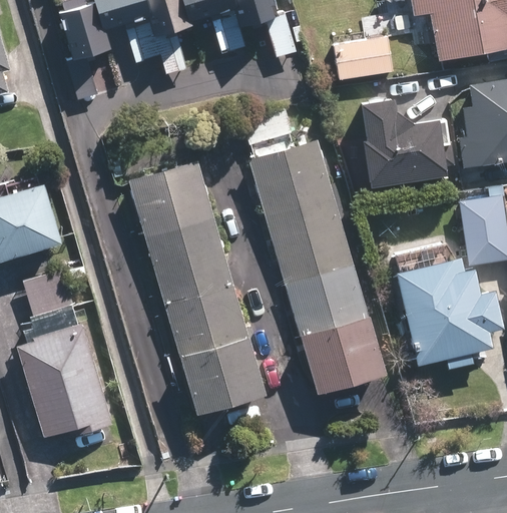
[(248,48),(242,27),(265,20),(277,56),(303,48),(287,0),(85,0),(87,4),(55,14),(70,62),(110,49),(104,32),(125,25),(137,63),(160,56),(167,77),(195,68),(183,30),(211,21),(223,57),(248,48)]
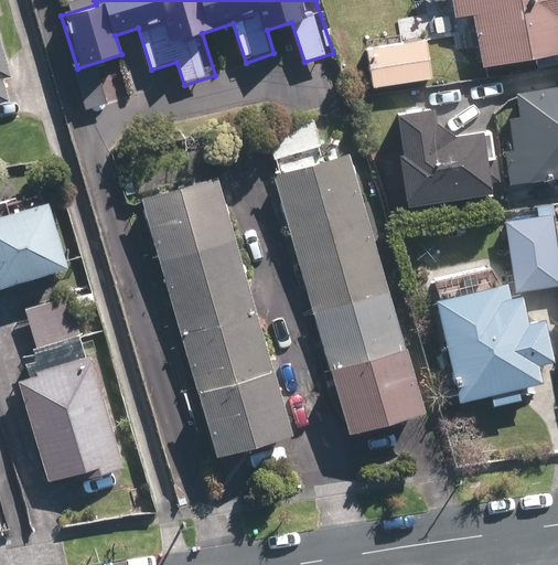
[(557,0),(451,0),(454,19),(472,16),(482,71),(557,56),(557,0)]
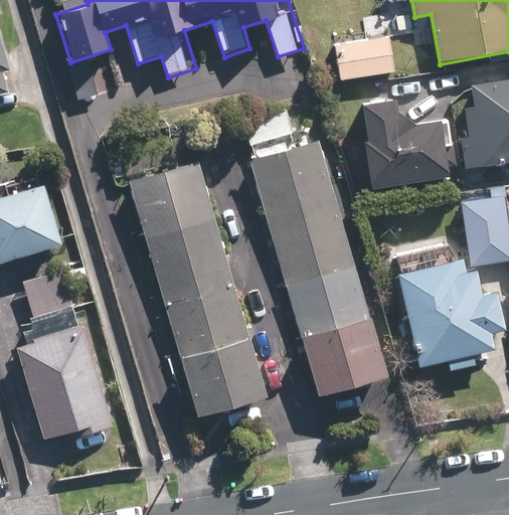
[(13,70),(0,30),(0,94),(11,91),(6,72),(13,70)]
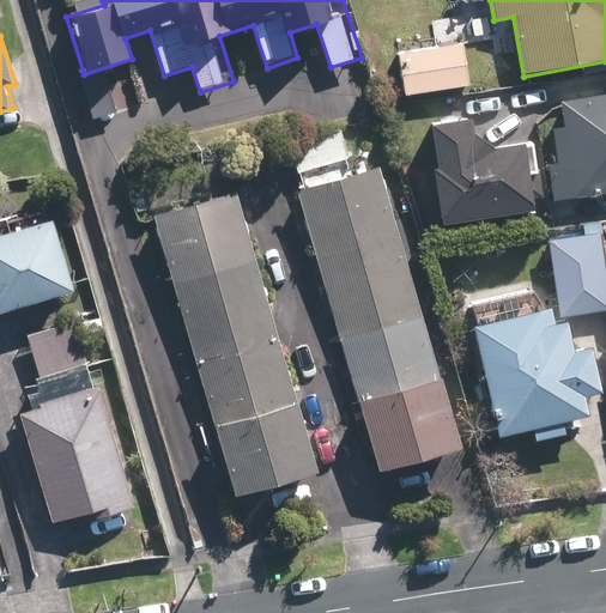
[(399,56),(404,95),(472,87),(467,48),(399,56)]
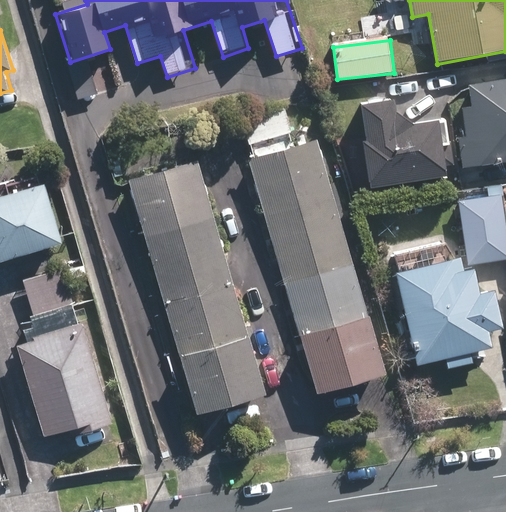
[(456,137),(461,170),(505,163),(505,79),(466,85),(469,107),(460,108),(465,136),(456,137)]
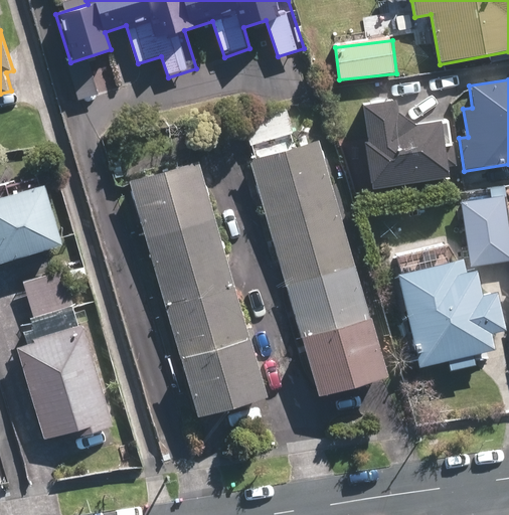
[(366,190),(447,178),(443,149),(456,147),(452,120),(411,127),(395,115),(393,101),(356,107),(361,139),(358,140),(366,190)]
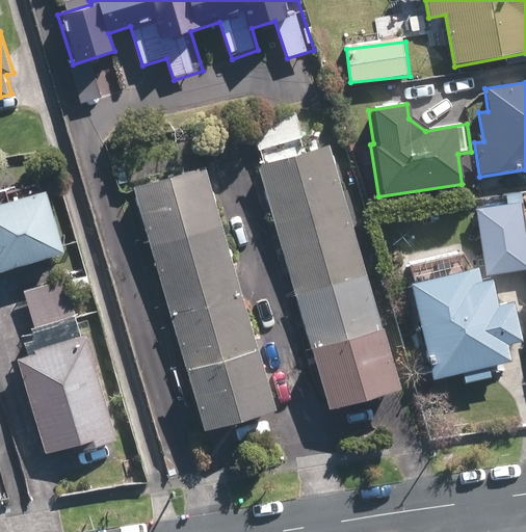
[(306,350),(324,411),(396,390),(379,331),(385,329),(327,137),(308,143),(298,111),(253,125),(263,163),(258,164),(312,348),(306,350)]
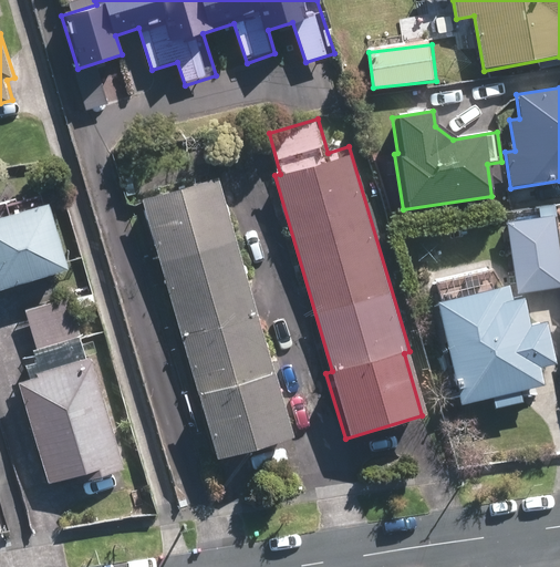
[(193,397),(211,461),(290,437),(271,374),(276,373),(217,177),(140,200),(198,394),(193,397)]
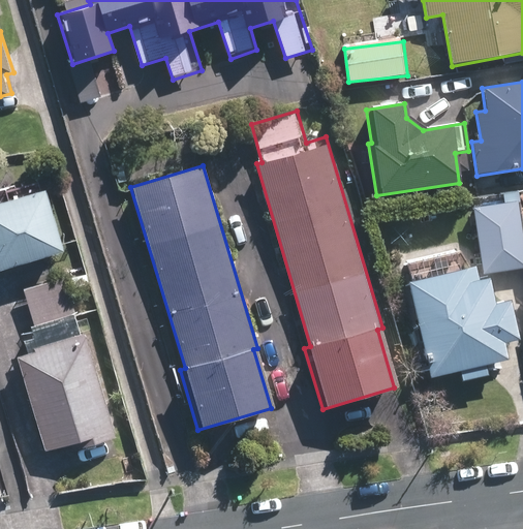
[(522,204),(520,189),(504,192),(506,203),(474,208),(485,275),(522,269),(522,204)]
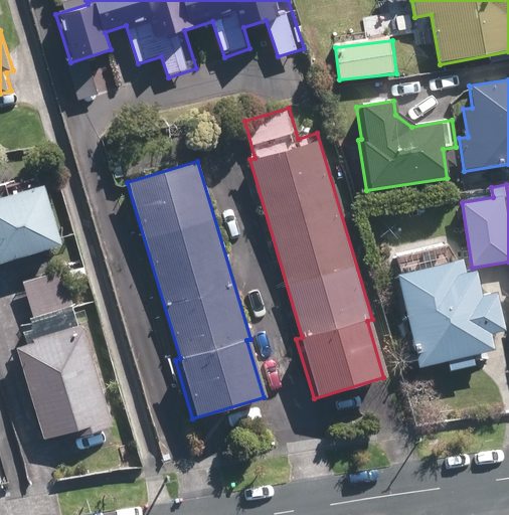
[(38,185),(0,196),(0,264),(57,246),(38,185)]
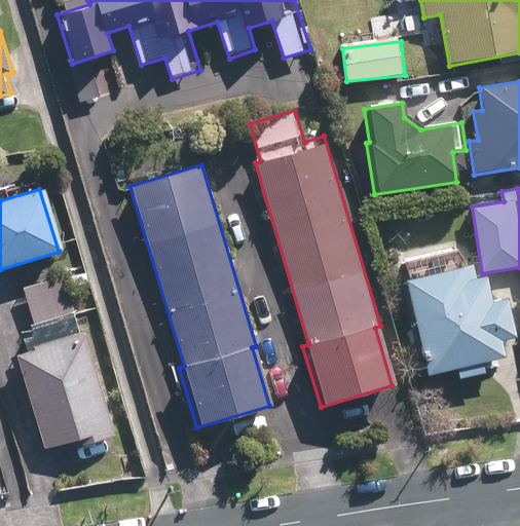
[(468,262),(400,279),(425,378),(454,371),(457,380),(506,368),(499,342),(513,338),(503,298),(488,301),(482,275),(472,278),(468,262)]
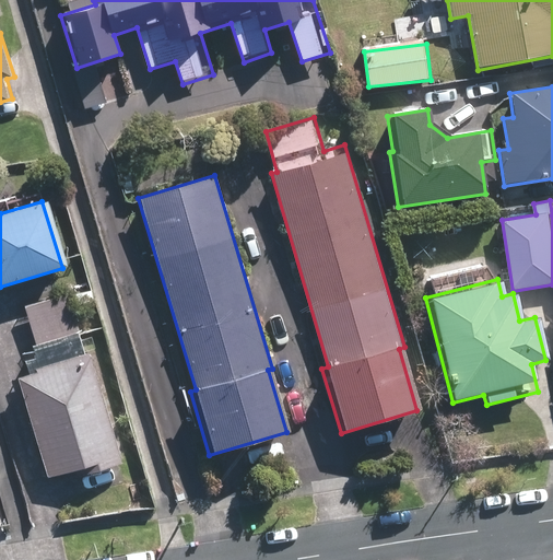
[(124,464),(69,293),(24,307),(37,346),(22,350),(30,374),(15,378),(48,480),(74,471),(77,478),(124,464)]
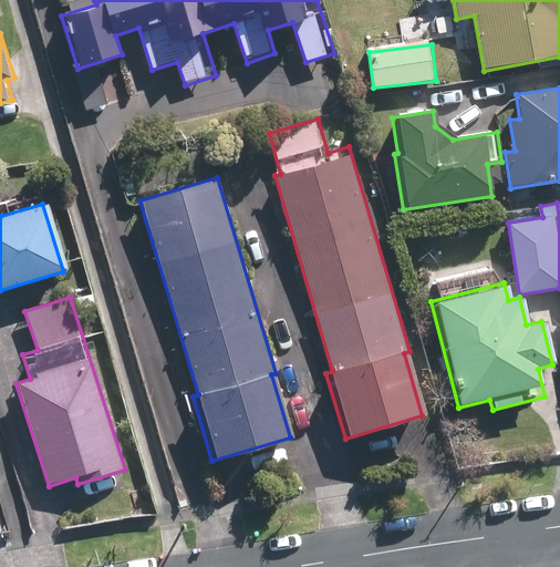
All buildings are outlined.
